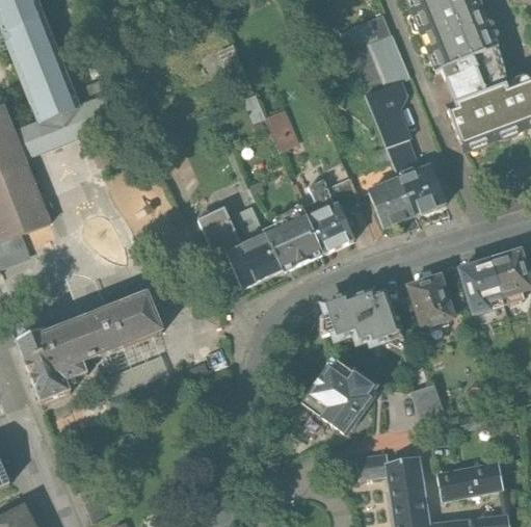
[(0,0),(0,20),(15,57),(40,121),(52,115),(80,105),(74,89),(38,0),(0,0)]
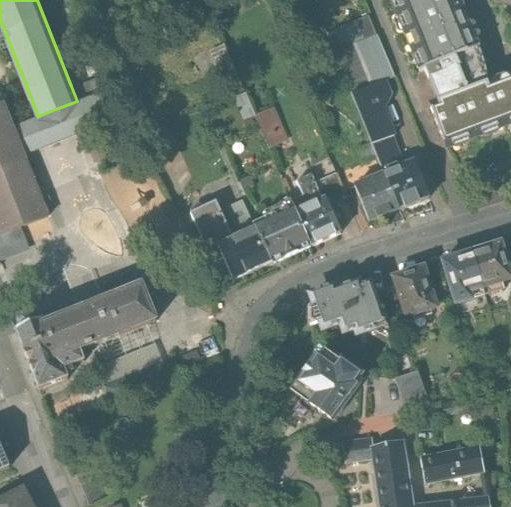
[(510,69),(488,78),(487,66),(479,43),(461,0),(391,0),(419,68),(425,66),(438,97),(429,100),(444,139),(510,112),(510,69)]
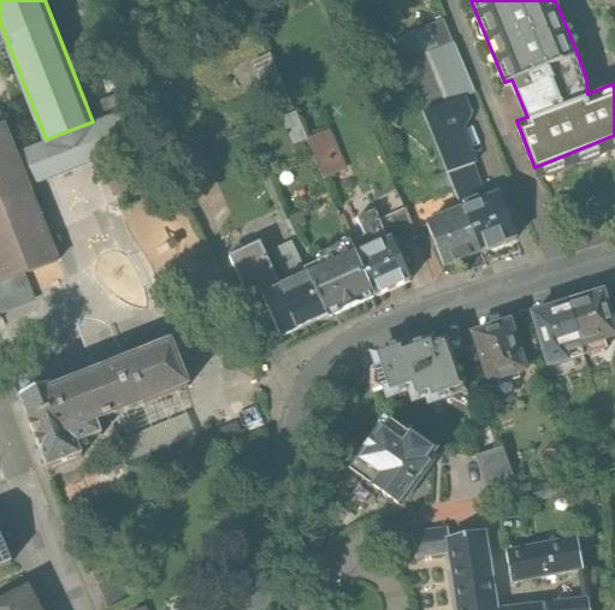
[(392,35),(402,58),(453,36),(443,15),(392,35)]
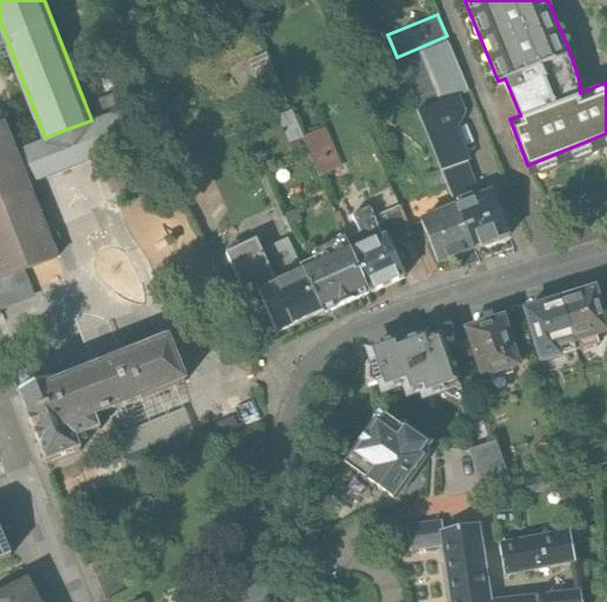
[(397,57),(417,105),(457,89),(466,84),(447,36),(397,57)]
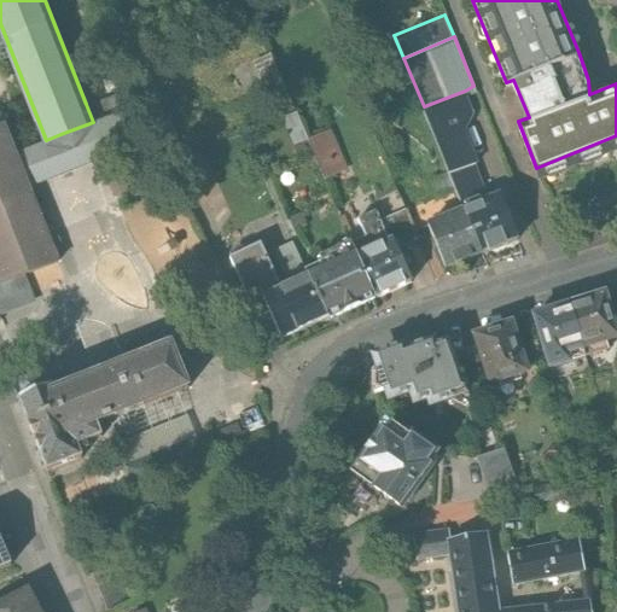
[(296,105),(272,48),(254,57),(277,112),(283,110),(296,105)]
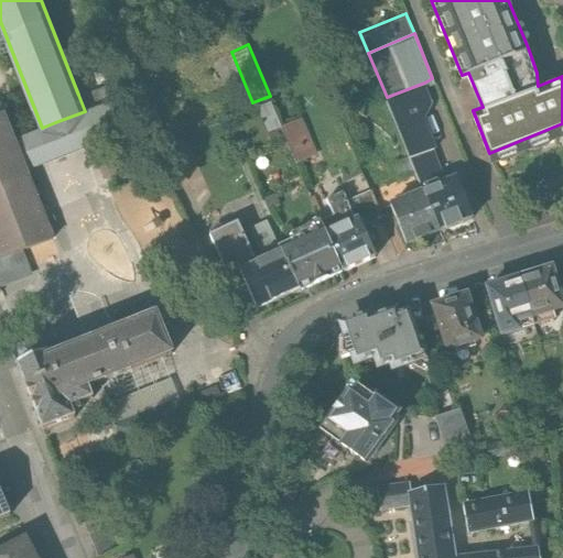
[(423,186),(430,183),(426,177),(442,172),(432,149),(434,149),(420,113),(431,98),(424,83),(387,97),(423,186)]
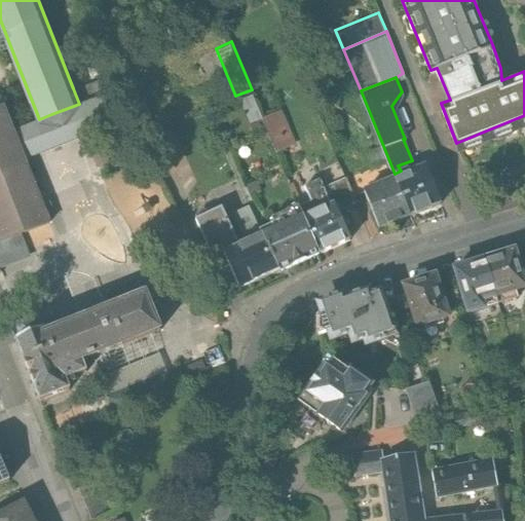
[(22,148),(25,156),(117,120),(101,78),(73,88),(79,104),(51,114),(39,119),(14,128),(22,148)]
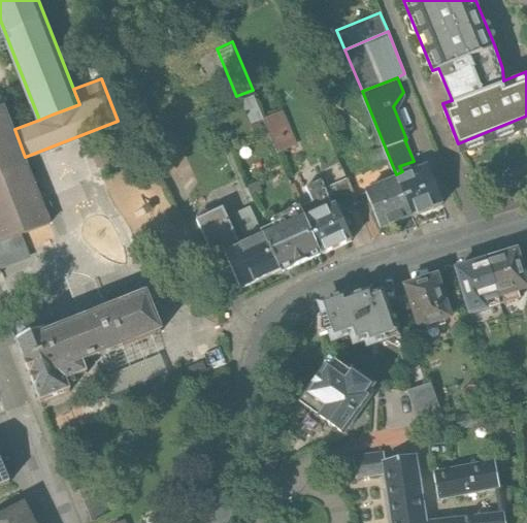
[(264,115),(253,90),(241,94),(251,119),(264,115)]
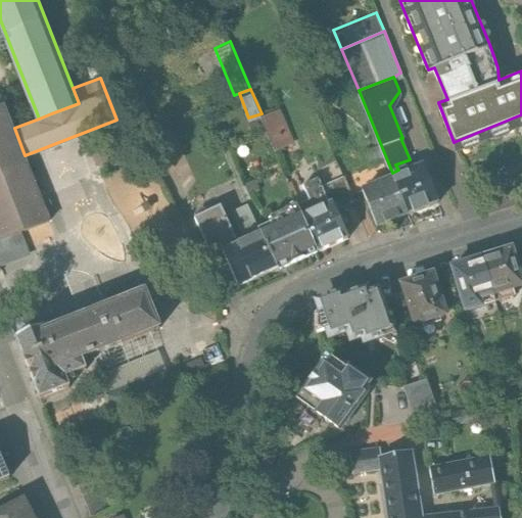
[(4,103),(0,104),(0,234),(1,236),(19,229),(26,227),(49,218),(25,155),(21,147),(14,128),(4,103)]
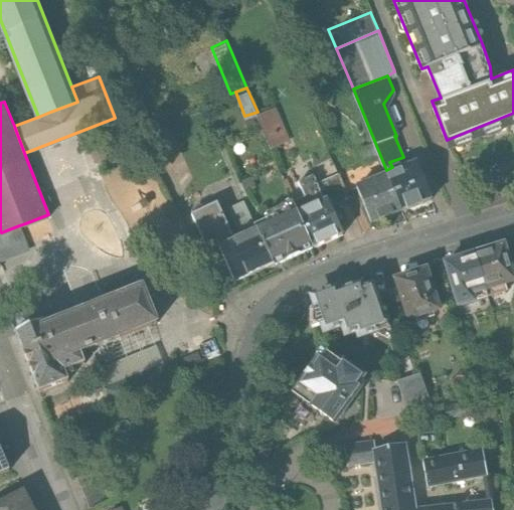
[(276,109),(259,116),(274,151),(291,145),(276,109)]
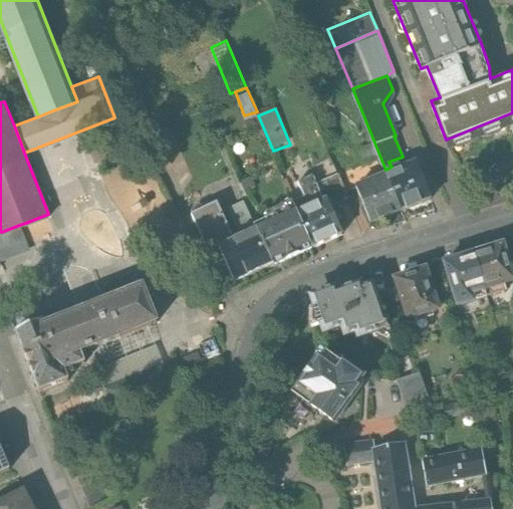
[(392,167),(386,170),(401,204),(430,192),(416,158),(392,167)]
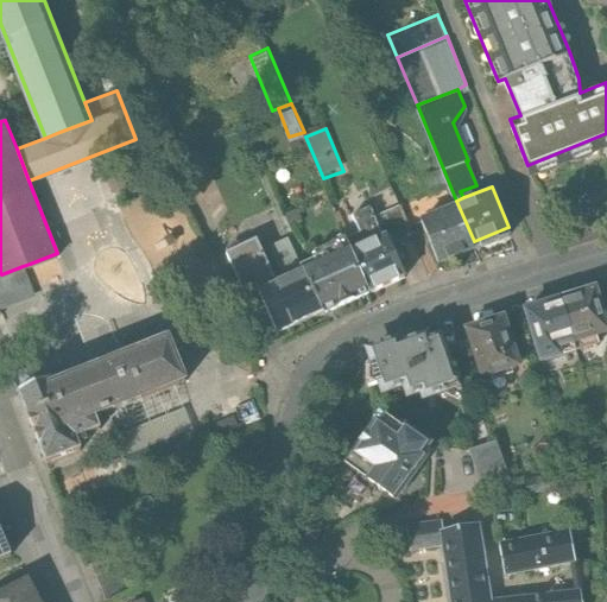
[(384,230),(371,201),(352,209),(360,227),(346,233),(348,240),(368,286),(405,271),(386,230),(384,230)]
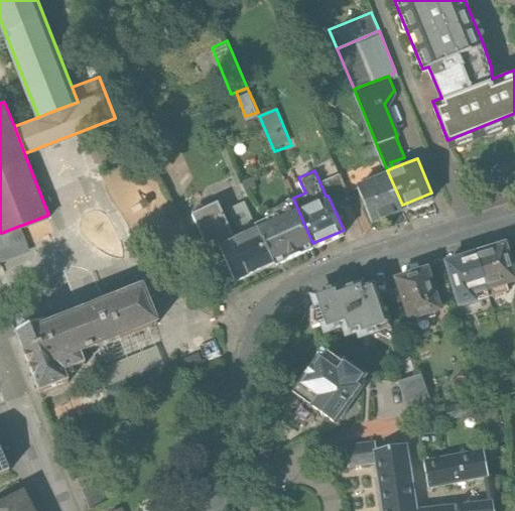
[(371,218),(402,205),(387,170),(358,182),(371,218)]
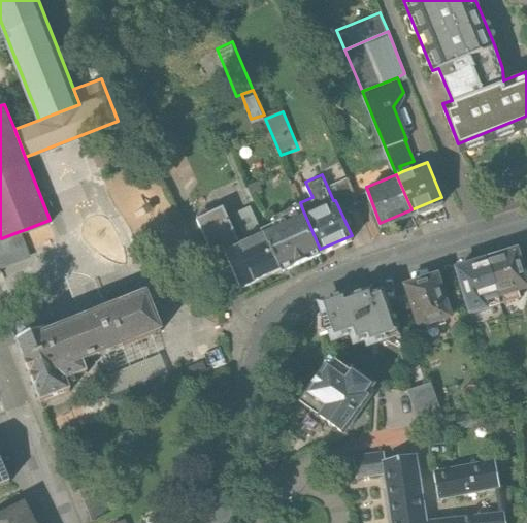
[(282,266),(265,229),(239,240),(223,203),(198,214),(221,265),(229,261),(240,286),(282,266)]
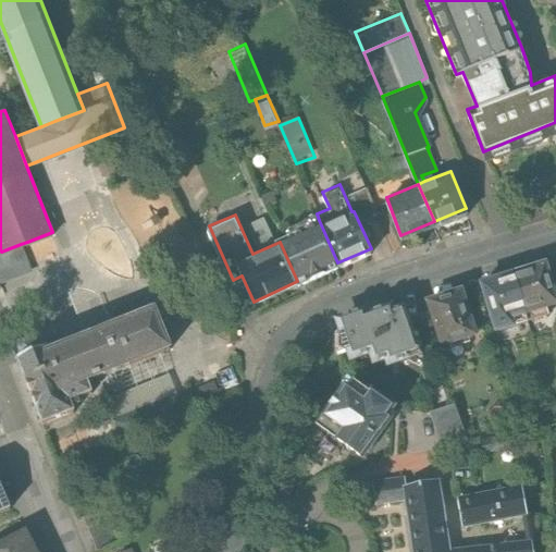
[(278,238),(280,242),(297,281),(337,262),(319,220),(278,238)]
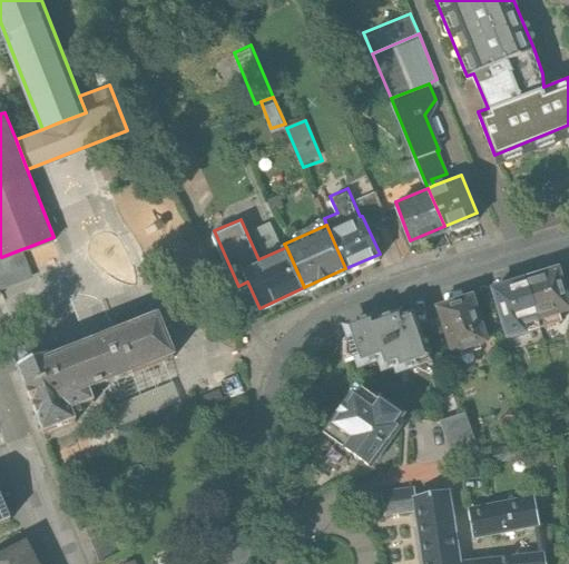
[(1,257),(0,255),(0,284),(30,273),(21,249),(1,257)]
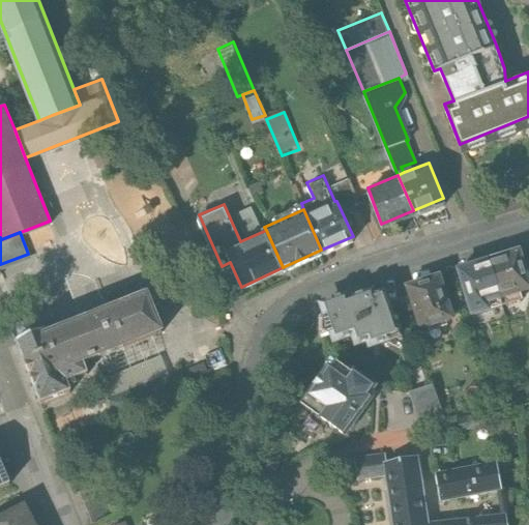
[(518,245),(489,255),(502,300),(522,294),(521,288),(528,285),(528,282),(518,245)]
